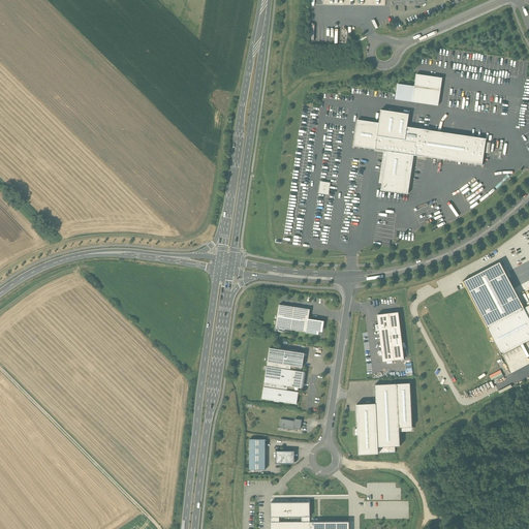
[(438,106),(442,79),(416,74),(414,87),(398,84),(396,100),(438,106)]
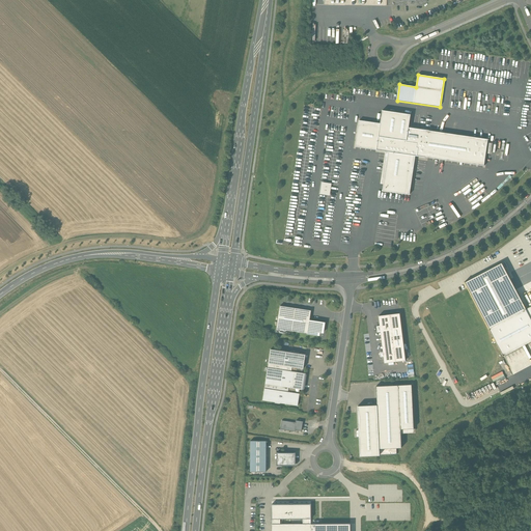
[(484,167),(488,139),(409,128),(411,115),(383,111),(381,123),(359,120),(355,147),(388,152),(383,191),(410,195),(415,157),(484,167)]
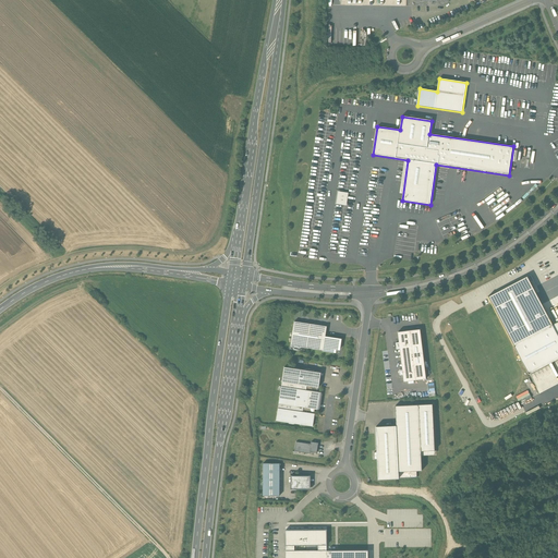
[(338,204),(348,205),(349,192),(339,192),(338,204)]
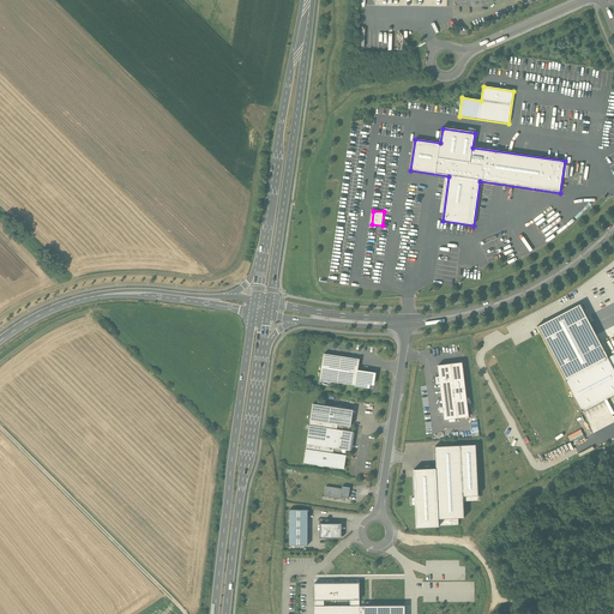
[(565,380),(608,357),(579,305),(537,327),(565,380)]
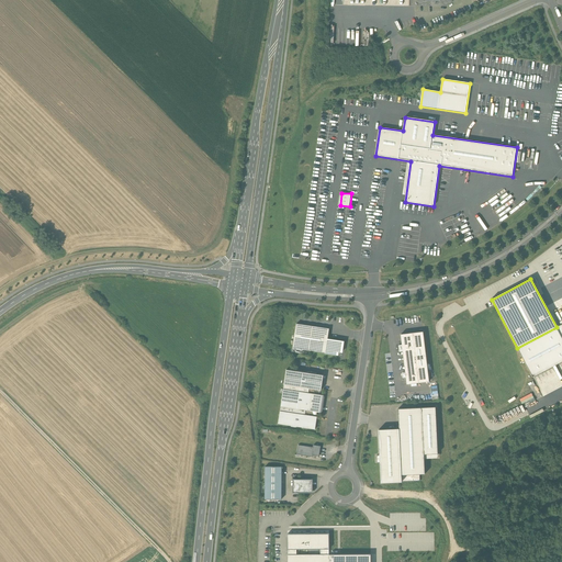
[(329,329),(296,324),(293,348),(338,355),(338,352),(341,352),(344,343),(327,339),(329,329)]
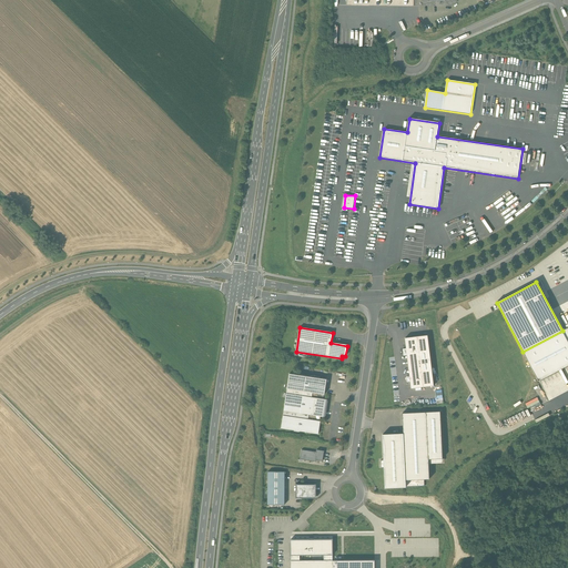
[(523,352),(538,382),(567,365),(567,342),(563,331),(523,352)]
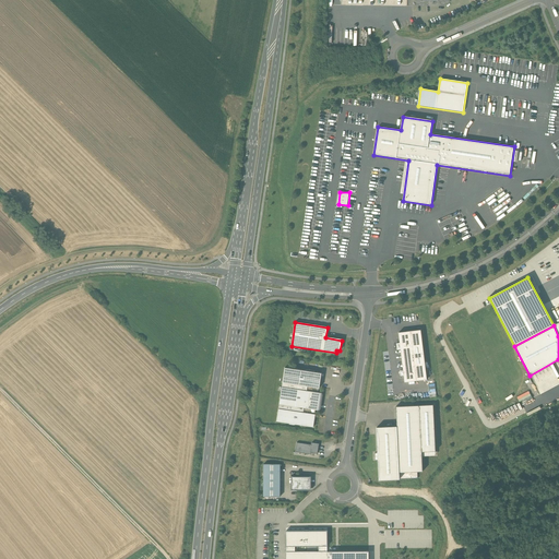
[(420,330),(399,333),(400,343),(396,344),(397,351),(401,349),(403,371),(401,371),(402,375),(404,375),(405,382),(427,380),(420,330)]
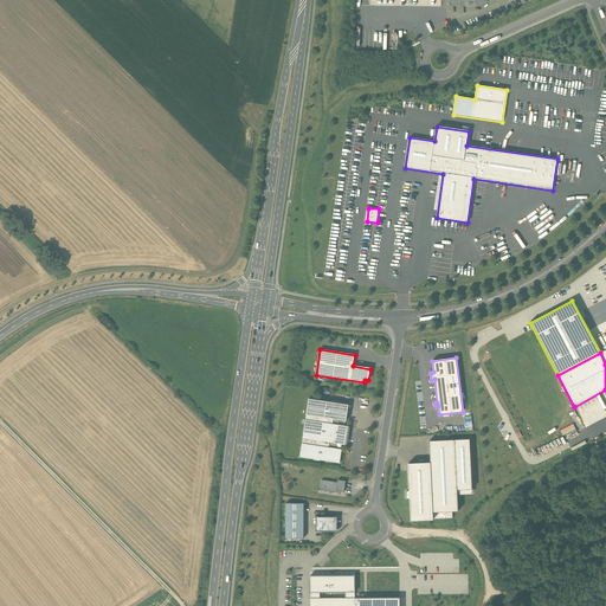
[(309,399),(300,457),(340,463),(343,445),(347,445),(350,426),(346,426),(348,405),(309,399)]
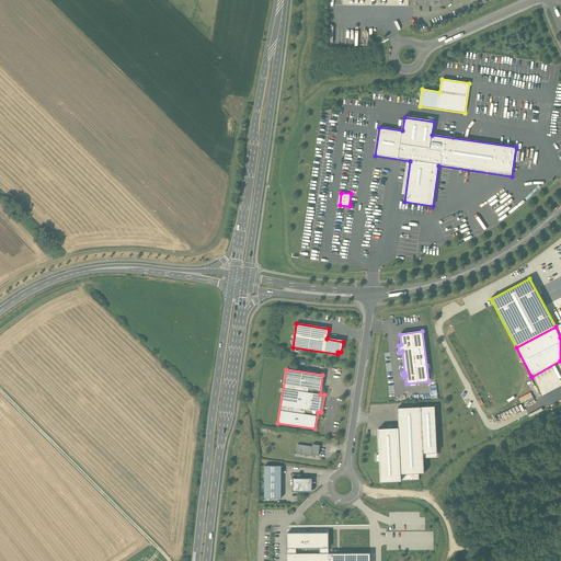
[(435,407),(421,408),(423,454),(437,454),(435,407)]
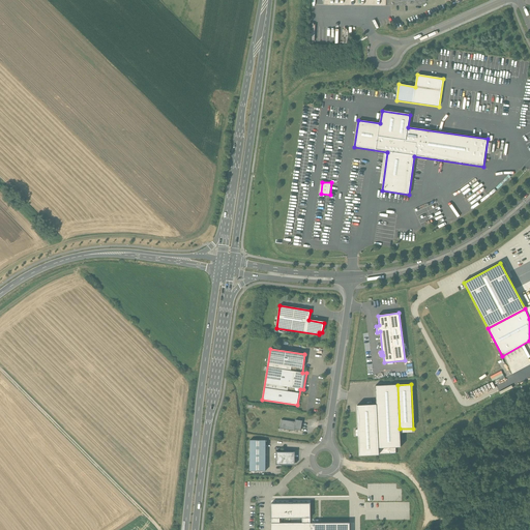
[(377,405),(357,406),(358,430),(355,430),(355,437),(358,437),(359,455),(396,453),(395,447),(401,447),(400,429),(398,385),(376,386),(377,405)]
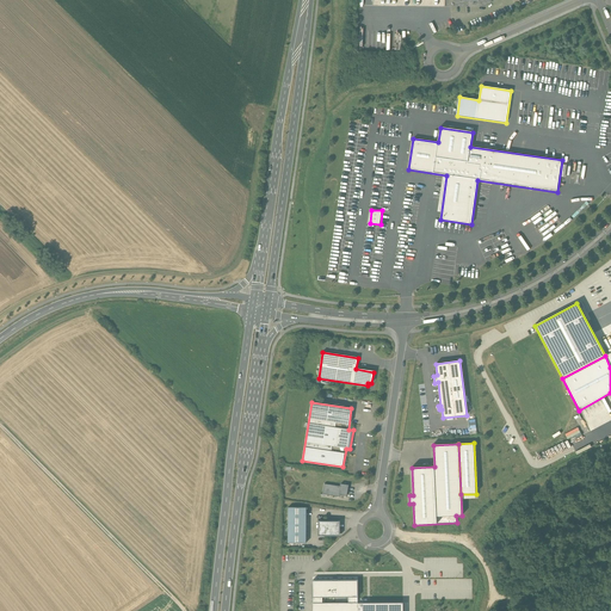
[(340,495),(346,497),(349,486),(340,485),(340,487),(325,485),(322,494),(339,498),(340,495)]
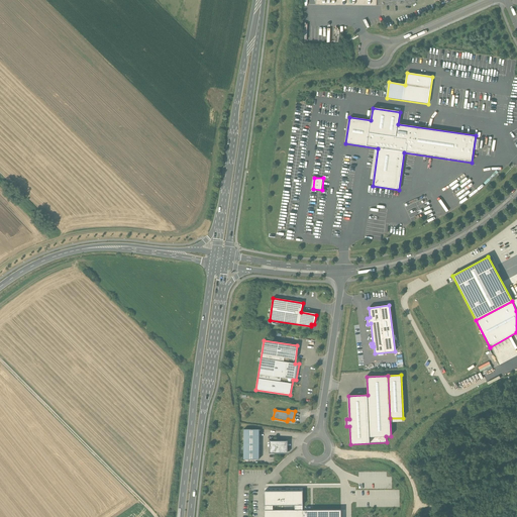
[(260,429),(244,429),(243,459),(259,459),(260,429)]
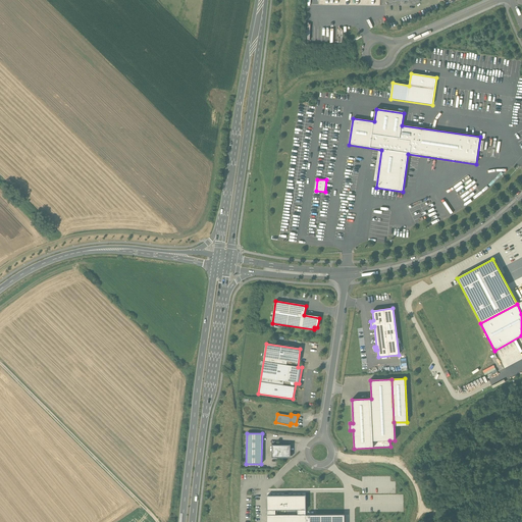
[(272,458),(291,458),(291,446),(272,446),(272,458)]
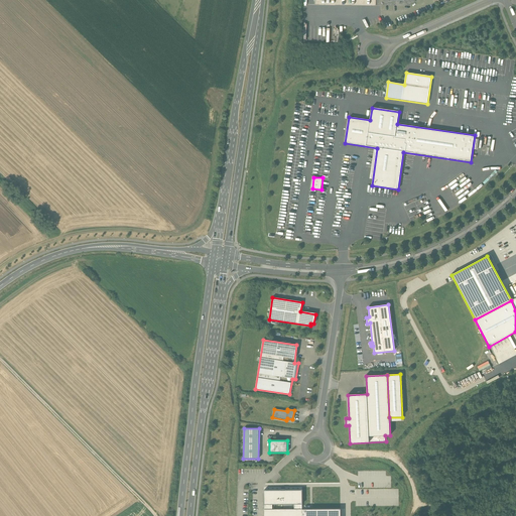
[(301,515),(302,509),(301,509),(301,505),(302,505),(302,490),(264,491),(264,505),(264,510),(264,515),(301,515)]
